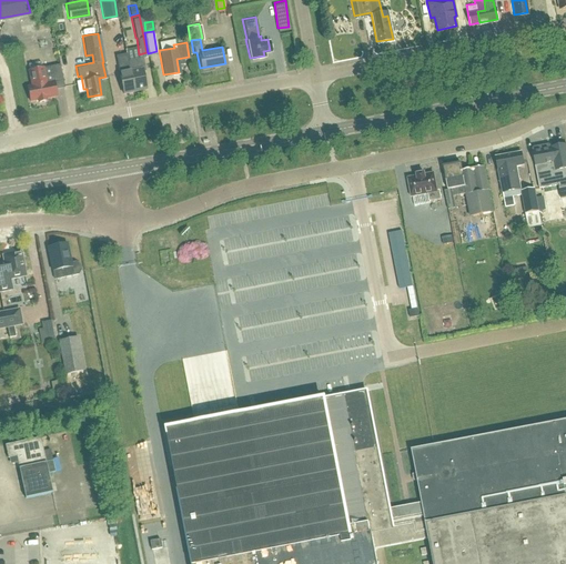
[(118,71),(121,91),(132,89),(129,69),(128,69),(125,58),(124,52),(113,53),(114,60),(118,71)]
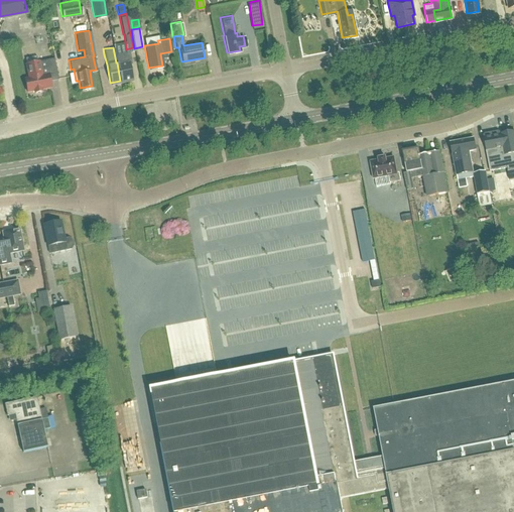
[(117,62),(120,81),(131,79),(128,62),(130,62),(127,50),(115,53),(117,62)]
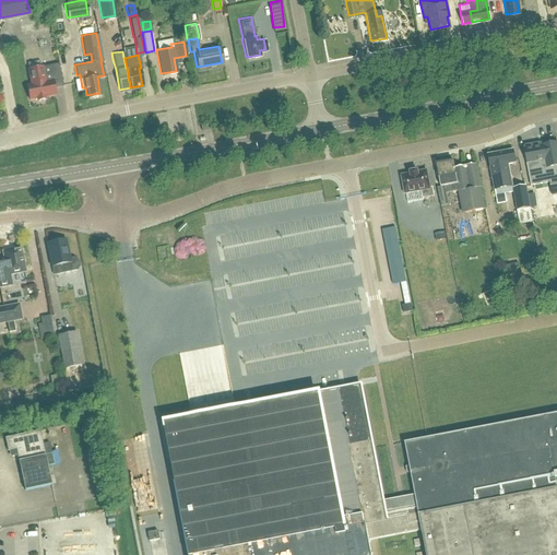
[(54,93),(50,79),(59,77),(56,61),(25,68),(28,83),(25,84),(27,98),(35,97),(36,99),(44,98),(43,95),(52,93),(54,93)]
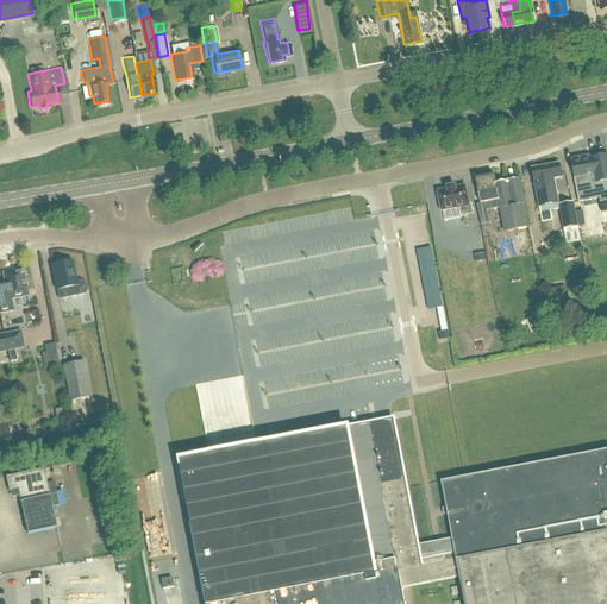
[(569,159),(576,199),(576,200),(580,199),(581,202),(598,200),(598,199),(606,196),(606,159),(606,155),(606,151),(589,155),(589,156),(582,157),(582,156),(581,155),(577,155),(576,156),(576,158),(569,159)]
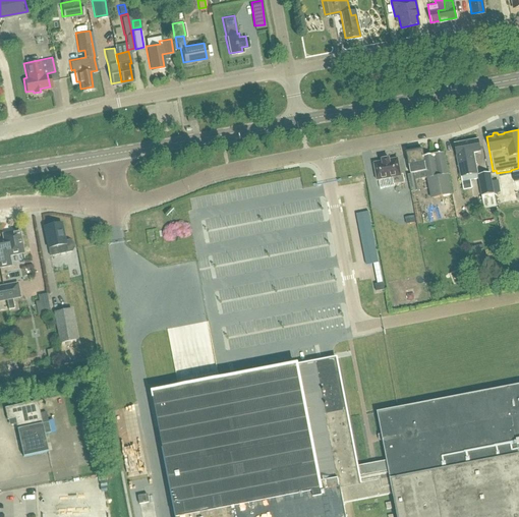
[(459,175),(476,172),(472,150),(479,149),(477,137),(453,141),(455,154),(459,175)]
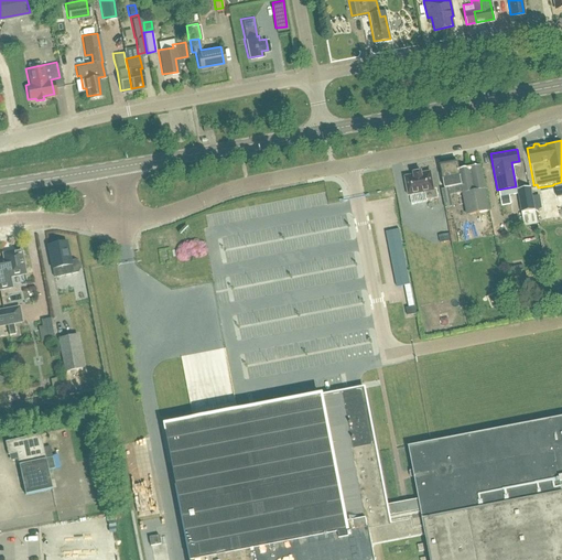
[(457,167),(456,160),(439,163),(442,178),(442,176),(444,186),(454,184),(455,191),(462,190),(466,213),(487,208),(478,163),(457,167)]
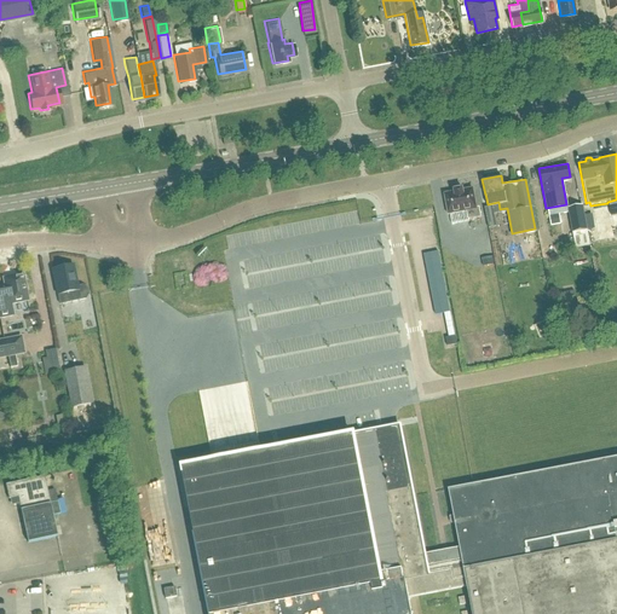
[(451,189),(442,191),(445,212),(448,210),(450,220),(466,218),(466,215),(478,214),(477,204),(474,206),(471,185),(460,187),(460,185),(451,186),(451,189)]
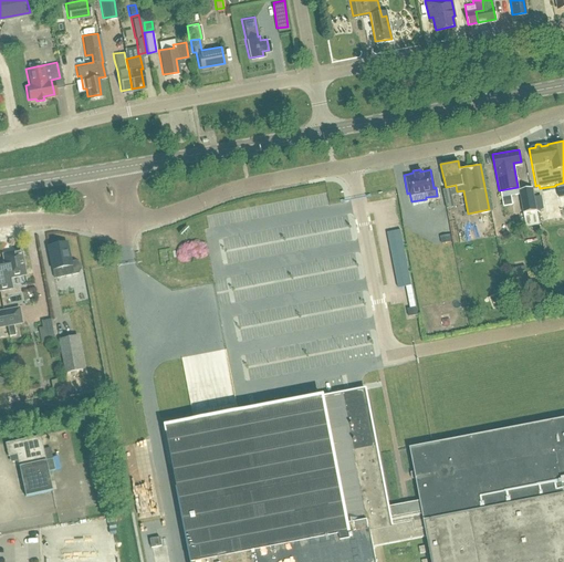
[(531,185),(518,188),(521,210),(524,224),(538,221),(536,218),(538,218),(531,185)]
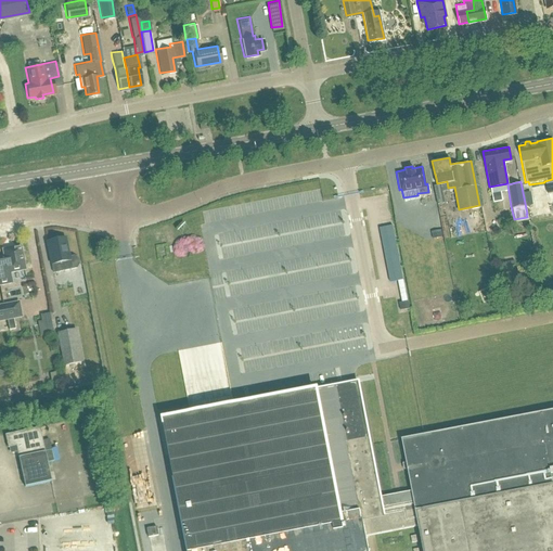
[(390,222),(377,226),(388,280),(401,277),(390,222)]
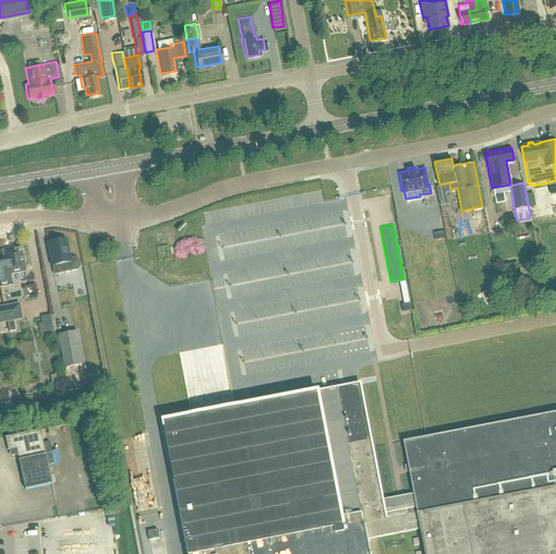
[(68,256),(63,237),(45,240),(52,272),(75,267),(77,263),(76,257),(73,255),(68,256)]
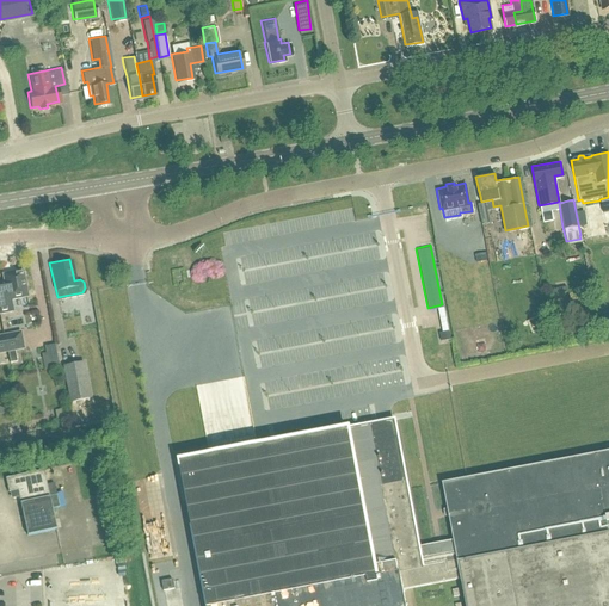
[(0,309),(10,308),(7,296),(25,294),(20,270),(2,273),(4,280),(0,280),(0,309)]
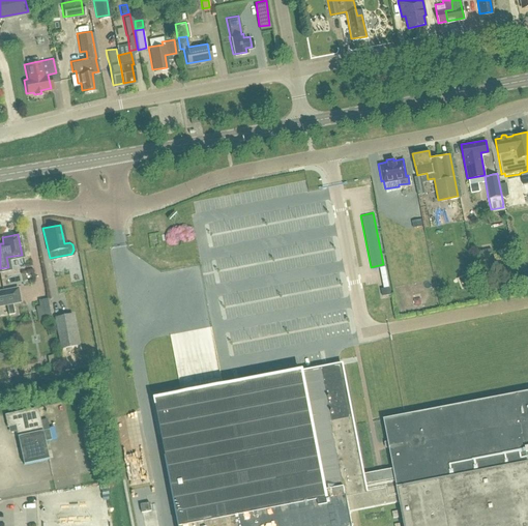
[(388,285),(379,287),(381,294),(389,292),(388,285)]
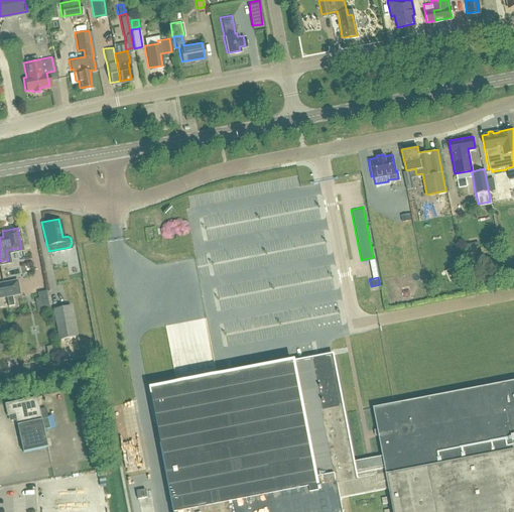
[(2,282),(4,293),(17,291),(15,279),(2,282)]
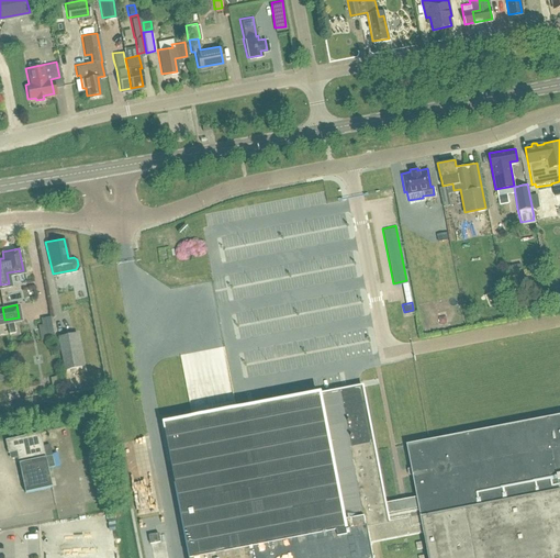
[(42,321),(37,322),(40,337),(54,335),(51,313),(41,314),(42,321)]
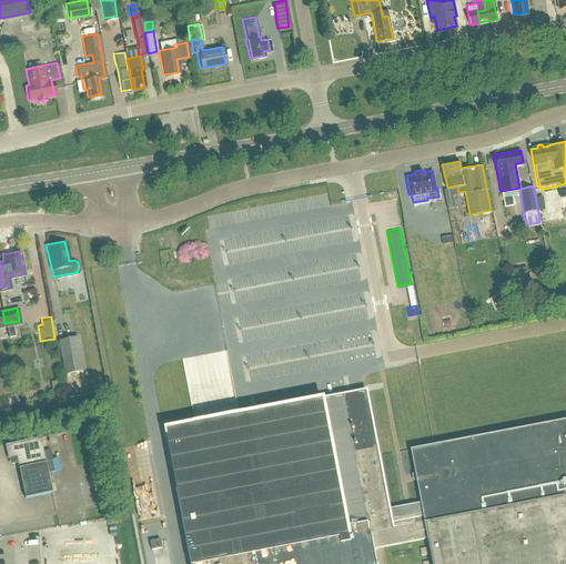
[(57,339),(61,358),(79,354),(74,335),(57,339)]
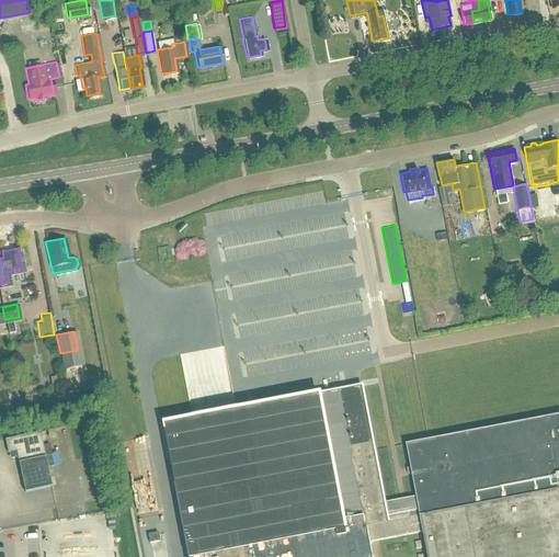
[(372,441),(361,383),(338,387),(235,407),(191,416),(162,421),(187,548),(190,547),(191,555),(189,556),(558,556),(558,411),(405,441),(409,464),(411,472),(417,499),(405,501),(403,501),(402,501),(400,503),(396,508),(385,510),(372,441)]
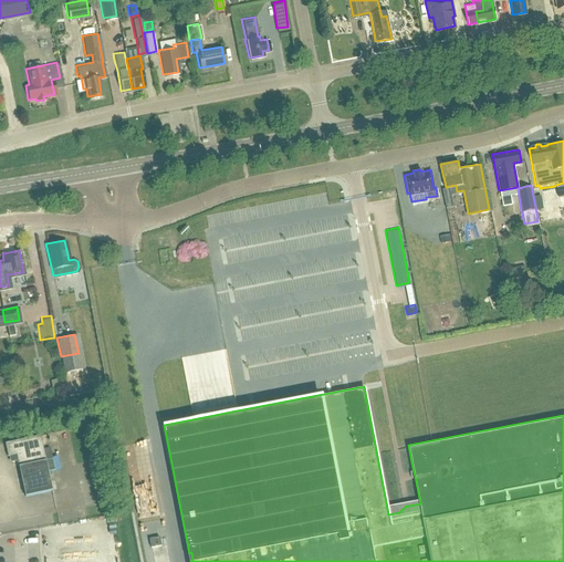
[(2,440),(4,451),(4,454),(7,454),(7,457),(10,459),(14,458),(22,493),(50,488),(45,469),(52,467),(50,456),(43,457),(38,433),(2,440)]
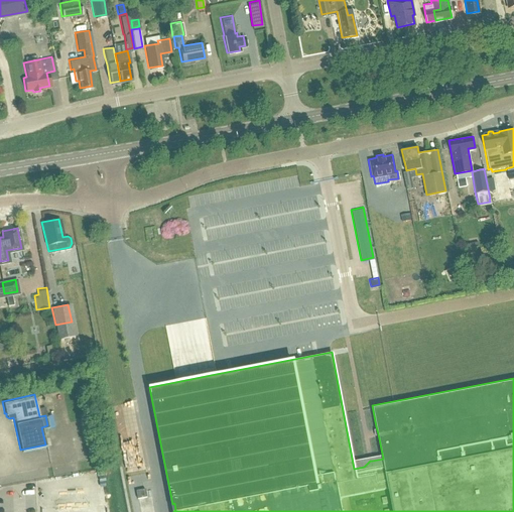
[(136,496),(145,495),(143,487),(134,489),(136,496)]
